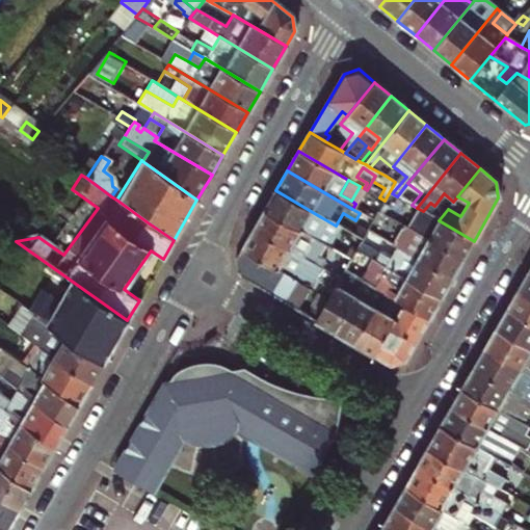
[(321,217),(275,190),(264,210),(314,239),(327,247),(330,241),(313,231),(321,217)]
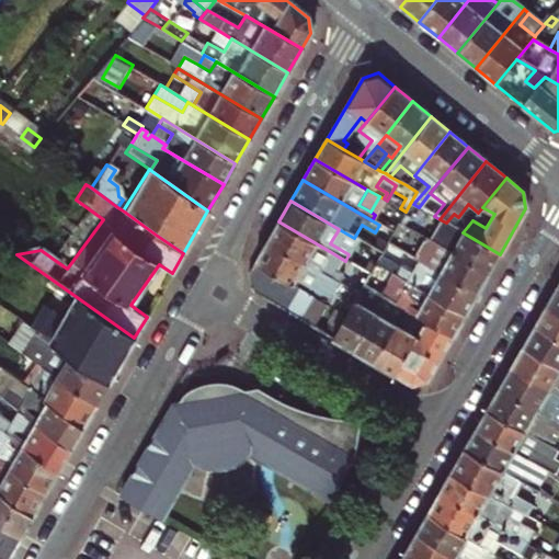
[(468,226),(472,220),(478,213),(468,204),(458,217),(468,226)]
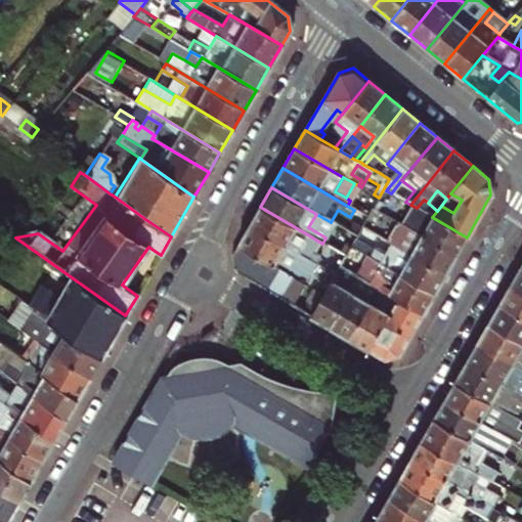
[(260,207),(249,226),(315,265),(319,258),(317,257),(303,248),(309,235),(260,207)]
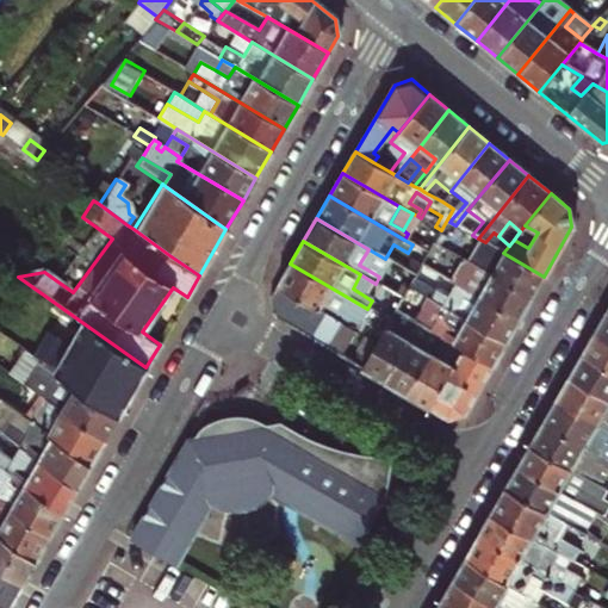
[(544,277),(503,253),(492,247),(485,262),(479,259),(476,265),(532,297),(544,277)]
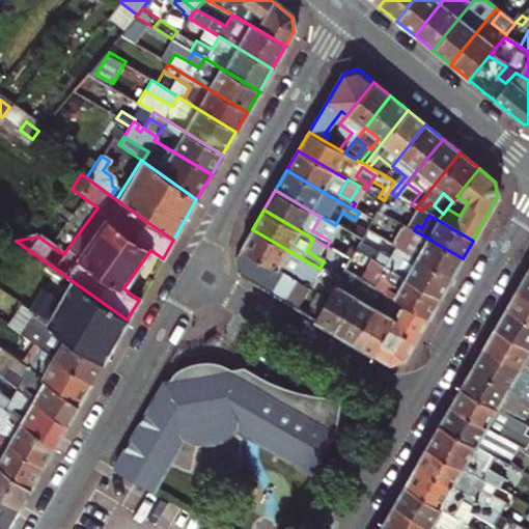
[(335,225),(321,217),(312,230),(330,241),(338,227),(335,225)]
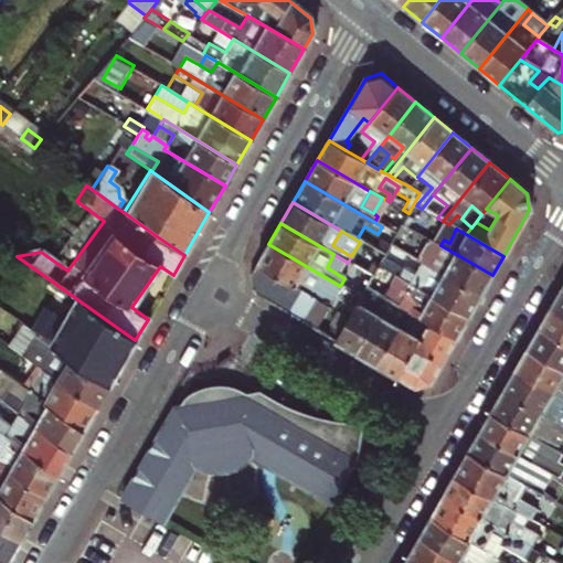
[(340,286),(268,244),(256,265),(283,280),(298,290),(315,299),(300,322),(315,330),(340,286)]
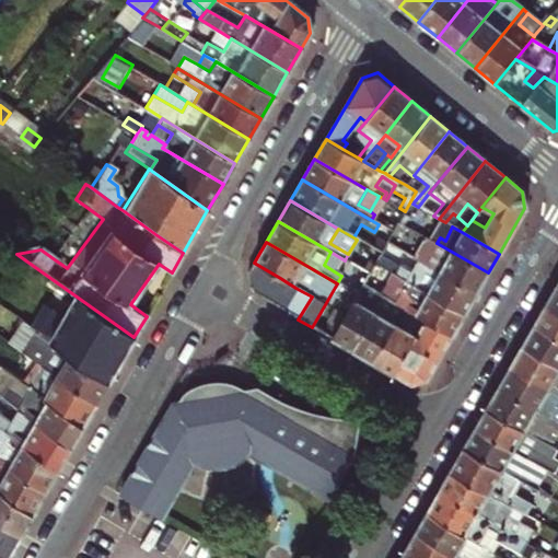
[(433,260),(429,267),(475,294),(488,272),(437,243),(432,250),(438,253),(433,260)]
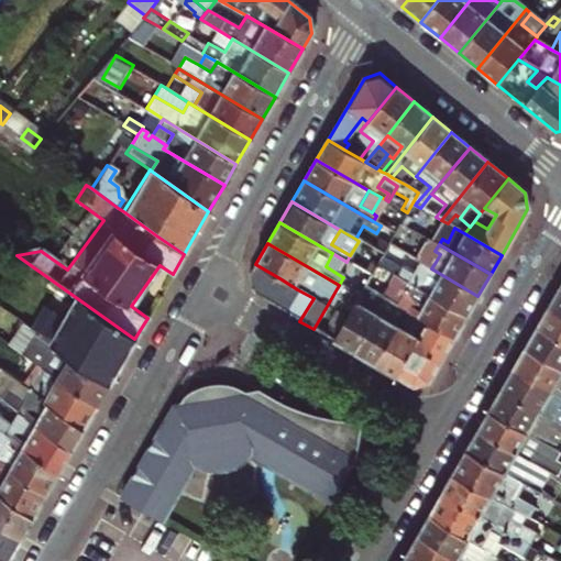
[(66,314),(50,342),(109,384),(134,339),(17,255),(17,254),(3,245),(0,250),(0,275),(47,310),(52,303),(66,314)]
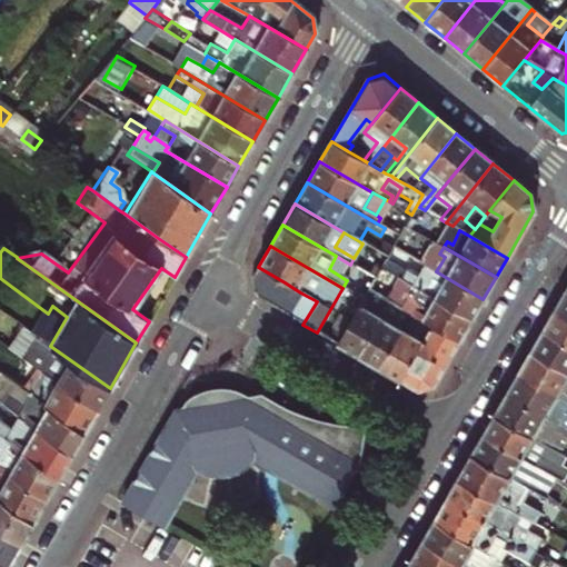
[(424,255),(419,261),(428,267),(436,271),(440,265),(424,255)]
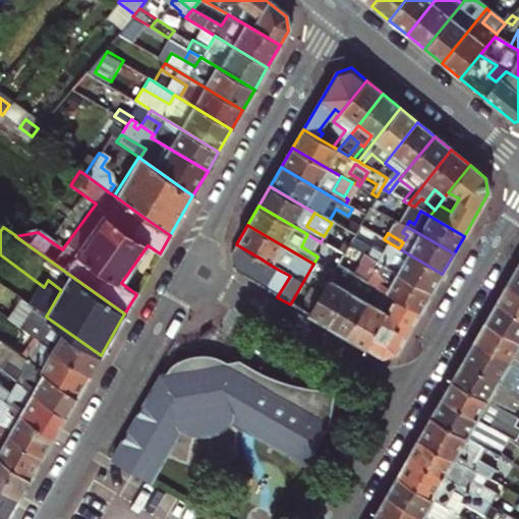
[(301,246),(315,255),(323,243),(321,242),(307,234),(301,246)]
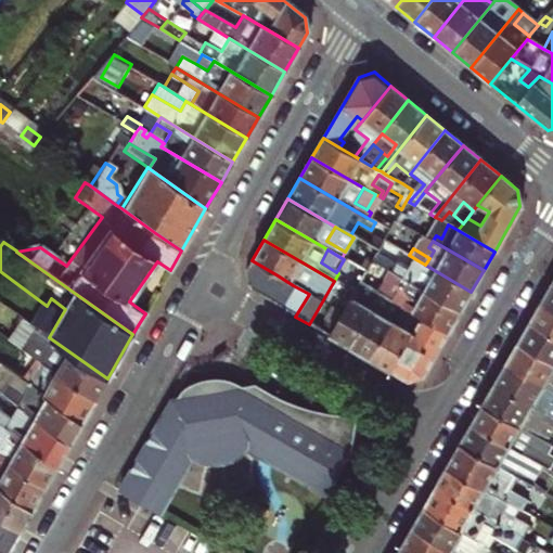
[(264,298),(278,275),(252,260),(244,273),(248,290),(264,298)]
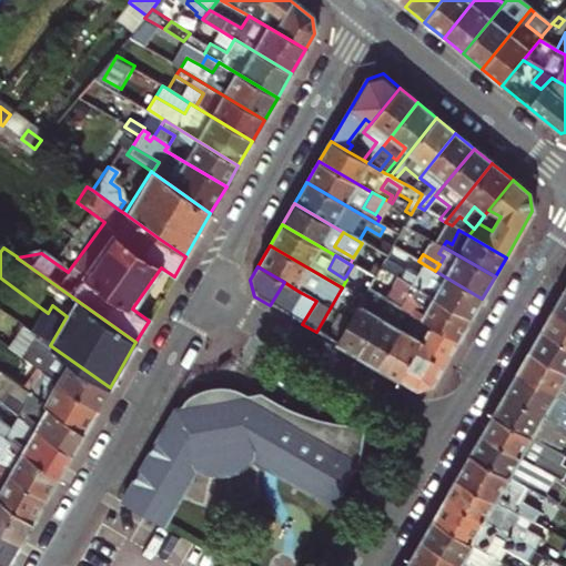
[(403,281),(421,291),(471,319),(482,299),(435,271),(427,266),(421,279),(408,271),(403,281)]
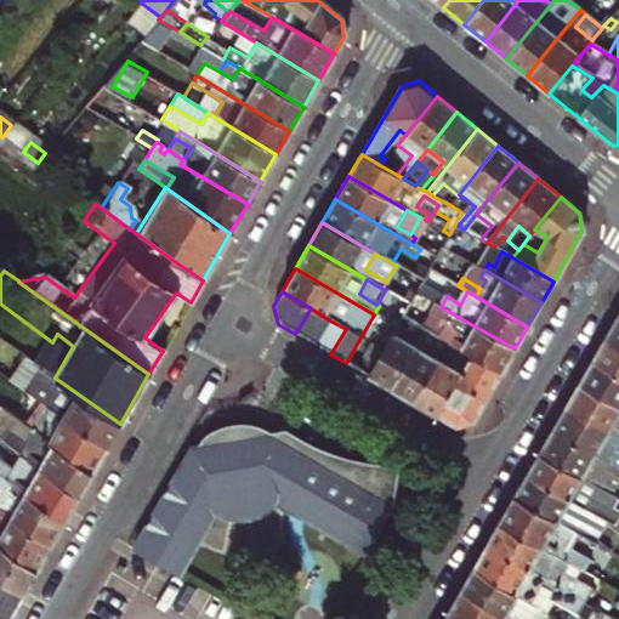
[(379,306),(374,314),(396,327),(401,318),(379,306)]
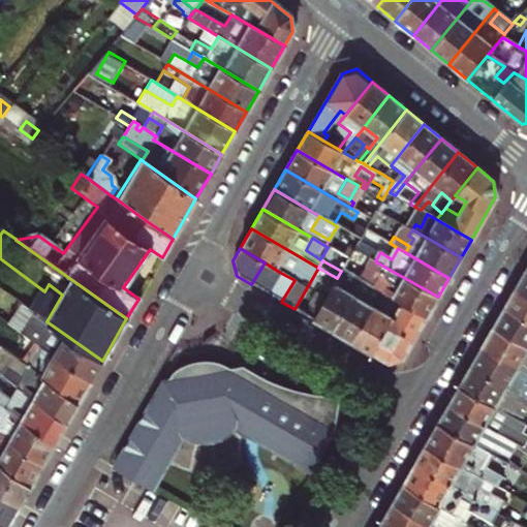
[(279,272),(265,262),(251,284),(266,293),(279,272)]
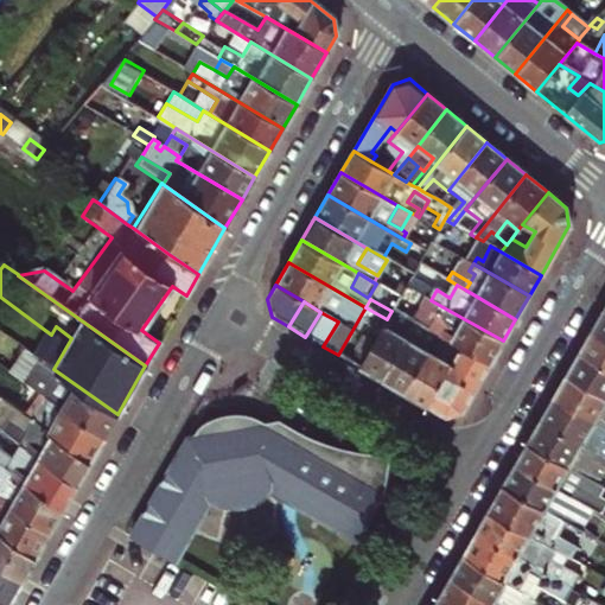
[(503,341),(450,311),(444,323),(415,306),(408,318),(415,322),(438,335),(459,346),(490,364),(503,341)]
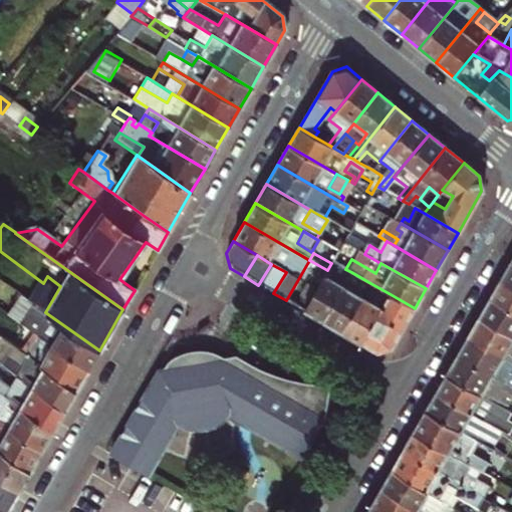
[(322,322),(351,272),(345,269),(332,261),(331,263),(327,270),(303,311),(322,322)]
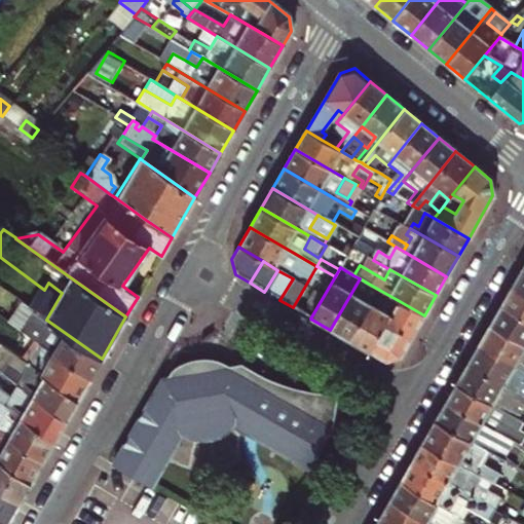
[(523,268),(511,288),(523,295),(523,268)]
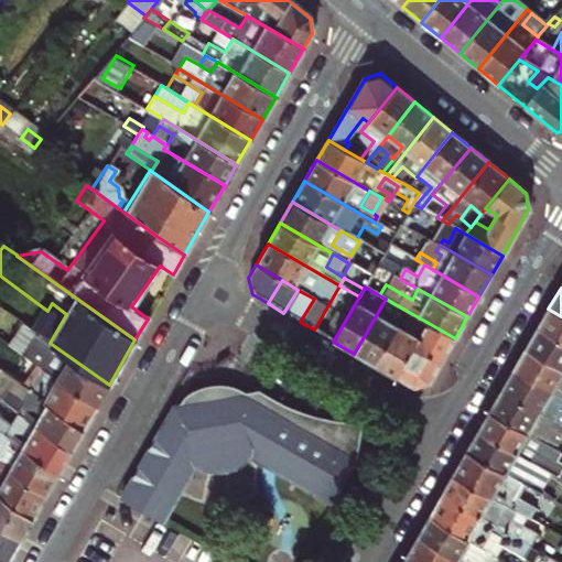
[(298,290),(283,313),(300,322),(314,299),(298,290)]
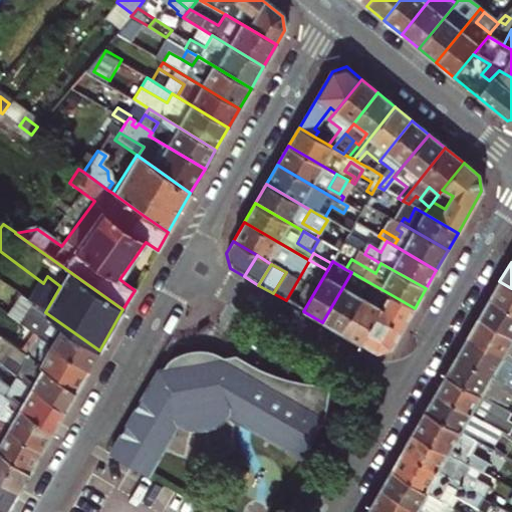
[(322,322),(341,333),(370,283),(351,272),(322,322)]
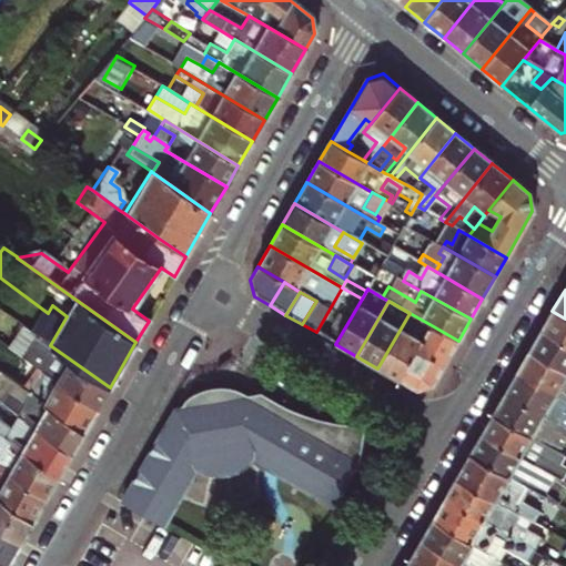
[(565,319),(552,311),(539,332),(565,346),(565,319)]
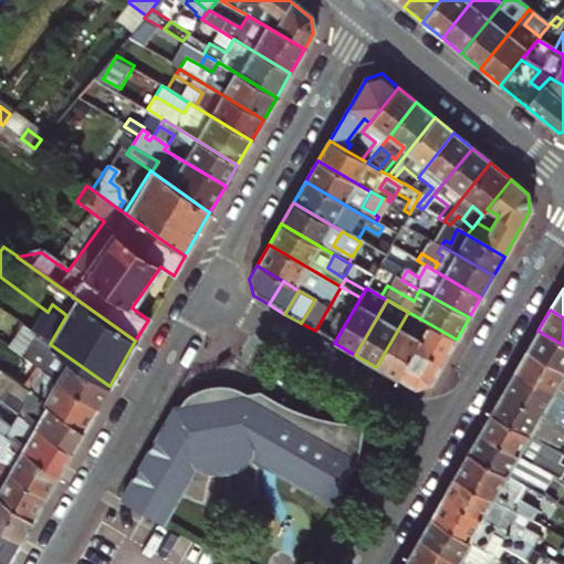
[(408,312),(376,367),(396,379),(428,323),(408,312)]
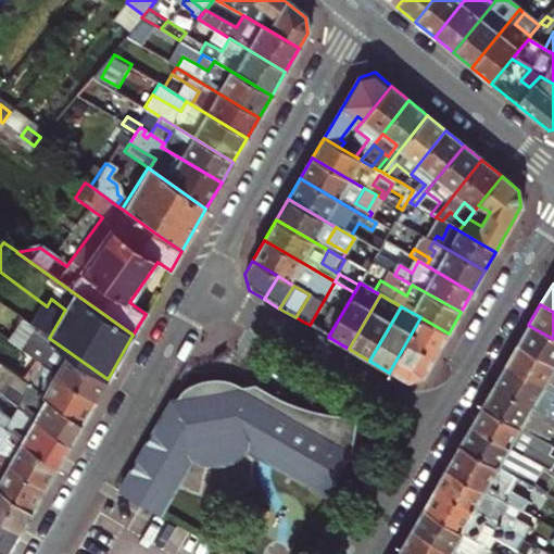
[(449,334),(420,317),(389,373),(406,382),(423,378),(449,334)]
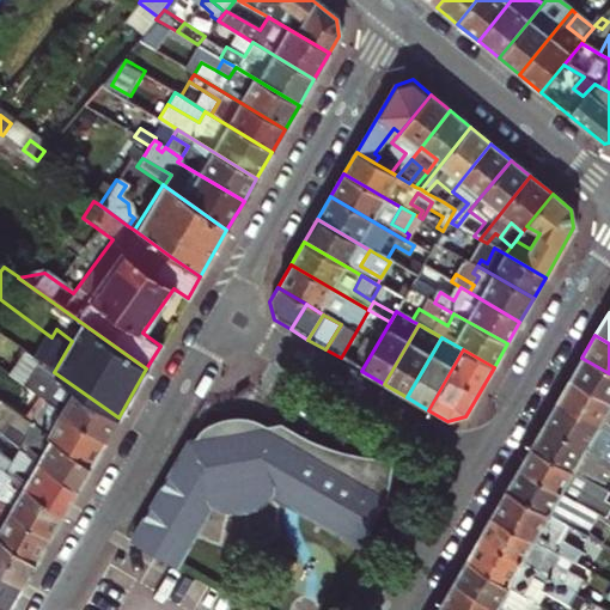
[(119,418),(54,372),(42,364),(26,354),(12,378),(26,389),(37,395),(61,412),(104,443),(119,418)]
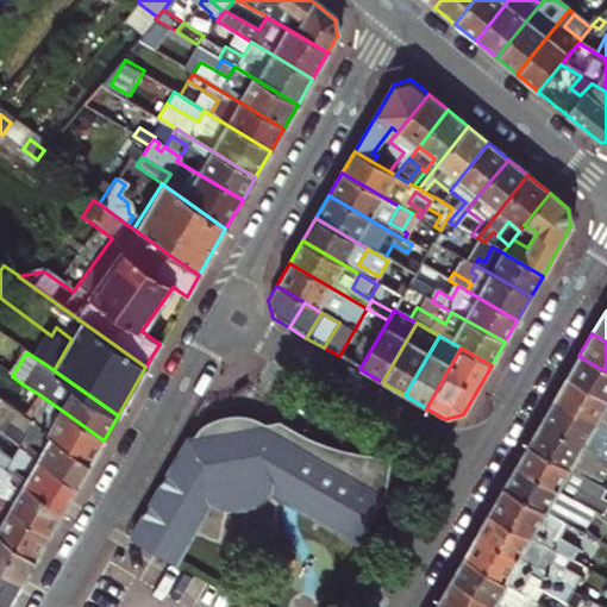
[(565,379),(606,401),(606,371),(579,356),(565,379)]
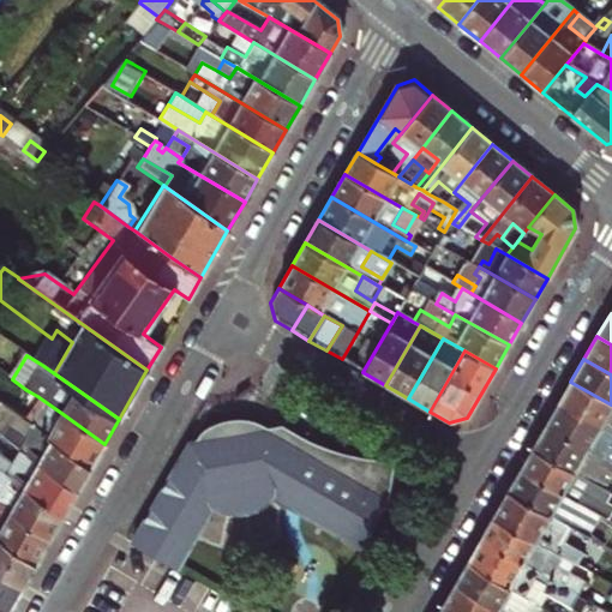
[(611,405),(570,382),(558,405),(611,435),(611,405)]
